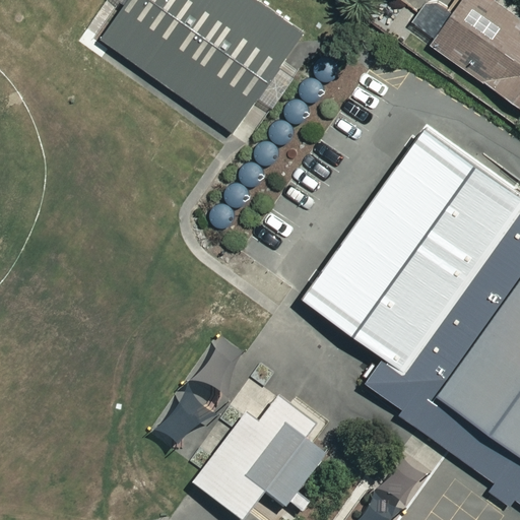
[(304,33),(258,0),(128,0),(100,40),(232,133),(270,79),(304,33)]
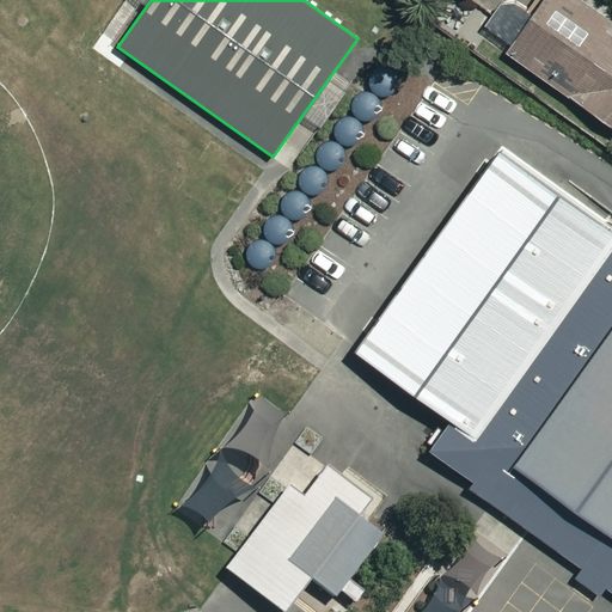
[(611,20),(581,0),(555,0),(539,24),(532,20),(509,54),(611,122),(611,20)]
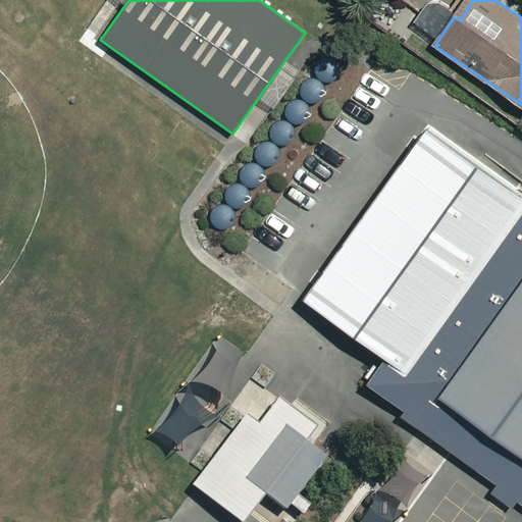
[(521,191),(426,124),(305,297),(302,302),(521,455),(521,191)]
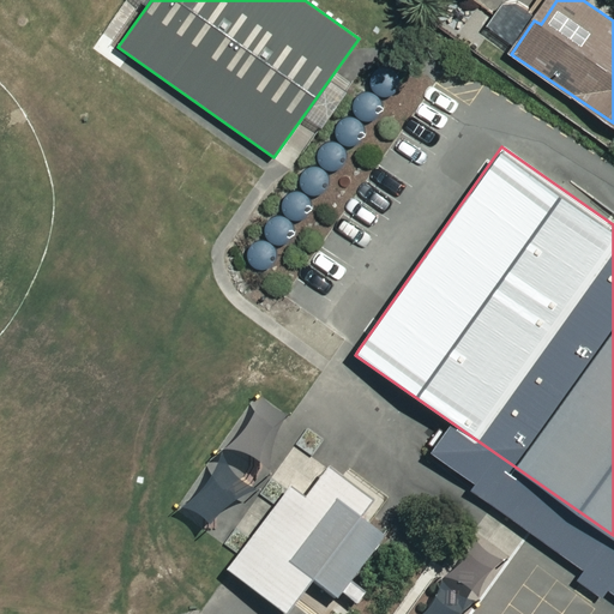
[(383,539),(362,523),(375,504),(330,469),(302,505),(288,494),(227,576),(278,613),(287,613),(308,587),(332,605),(383,539)]
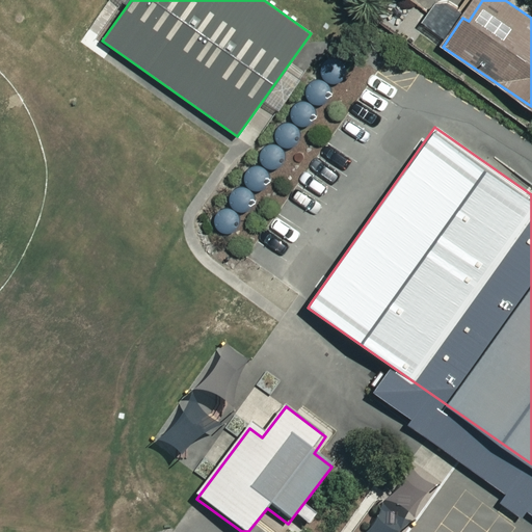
[(405,531),(433,493),(411,477),(373,531),(405,531)]
